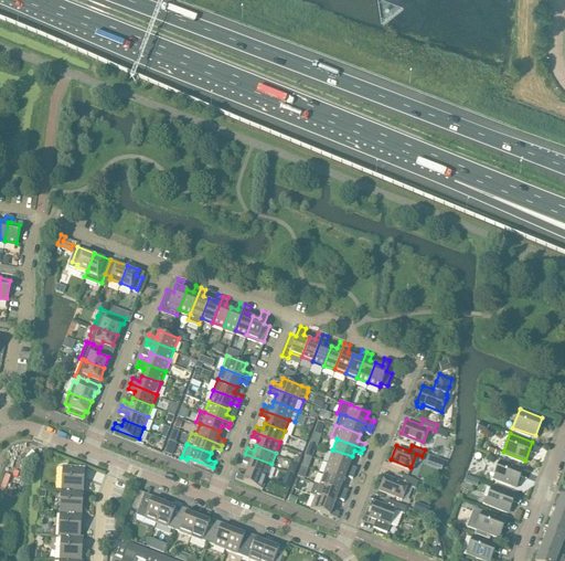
[(332,450),(328,461),(354,470),(356,465),(350,463),(352,456),(332,450)]
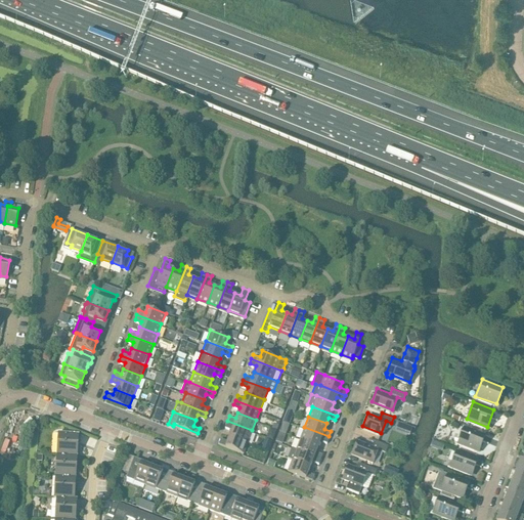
[(229,433),(248,440),(252,430),(227,421),(225,425),(231,428),(229,433)]
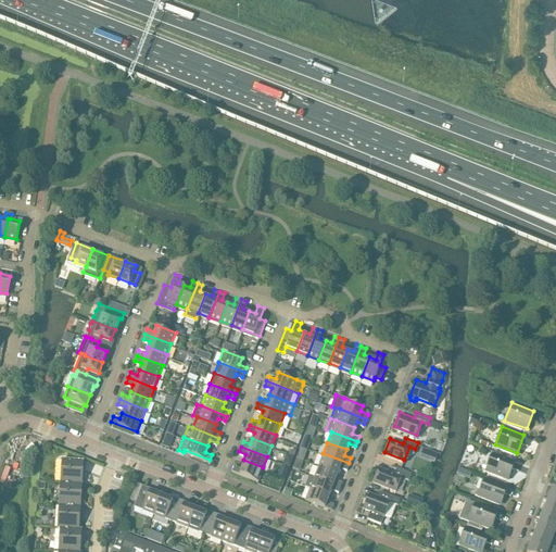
[(493,451),(485,468),(507,477),(515,459),(493,451)]
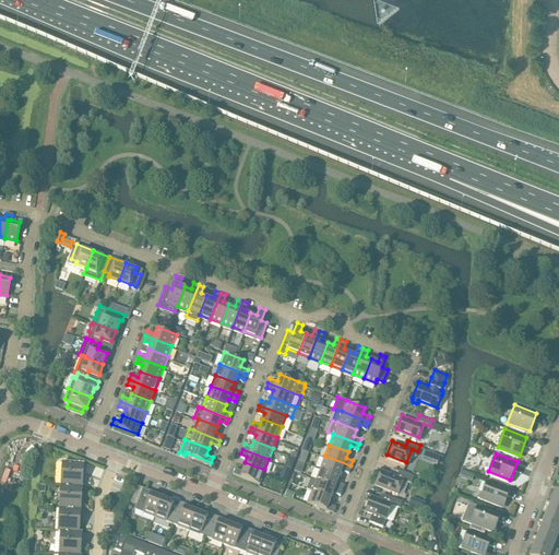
[(324,456),(320,467),(340,474),(342,468),(348,471),(351,465),(324,456)]
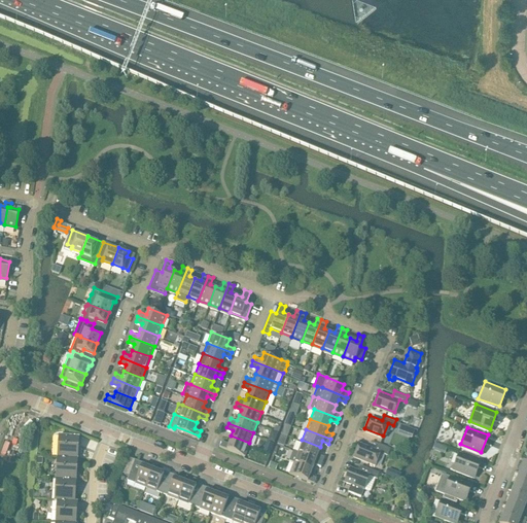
[(58,454),(77,455),(79,432),(59,431),(58,454)]
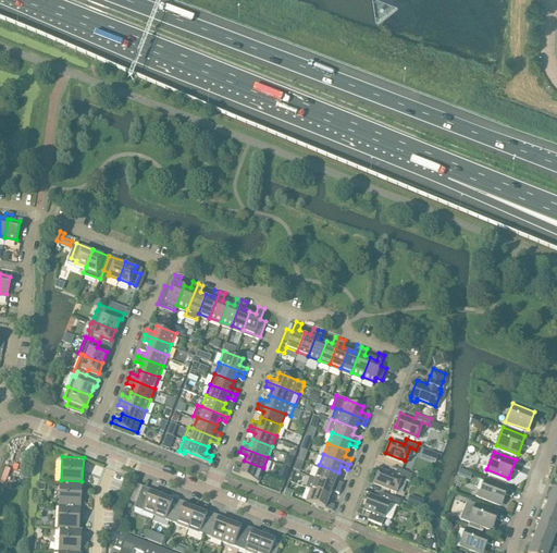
[(263,468),(244,461),(242,467),(235,464),(233,469),(259,480),(263,468)]
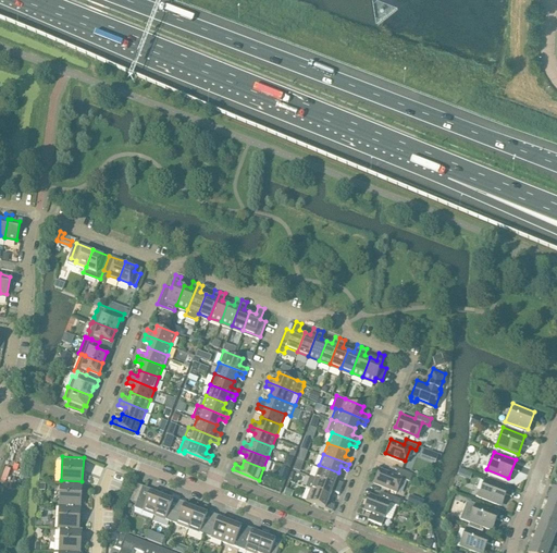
[(319,465),(314,476),(341,486),(343,480),(336,478),(338,472),(319,465)]
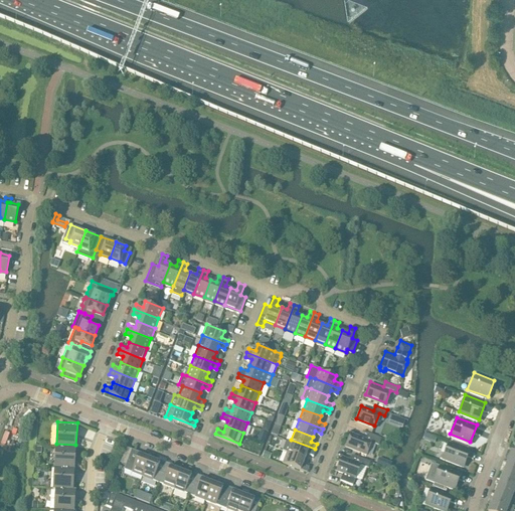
[(381,436),(368,431),(366,437),(351,432),(346,445),(366,453),(371,440),(379,443),(381,436)]
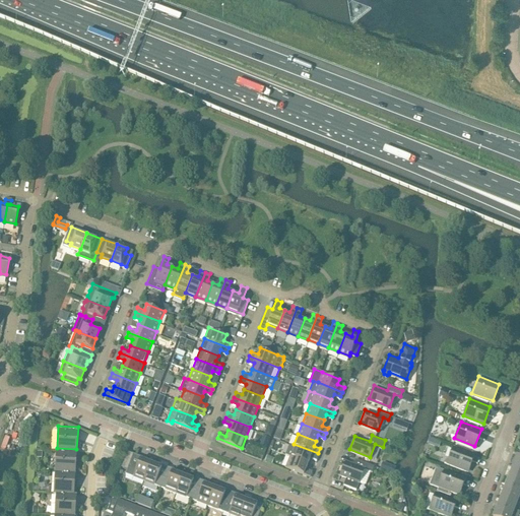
[(289,442),(285,452),(289,454),(308,461),(310,455),(316,458),(318,453),(294,444),(289,442)]
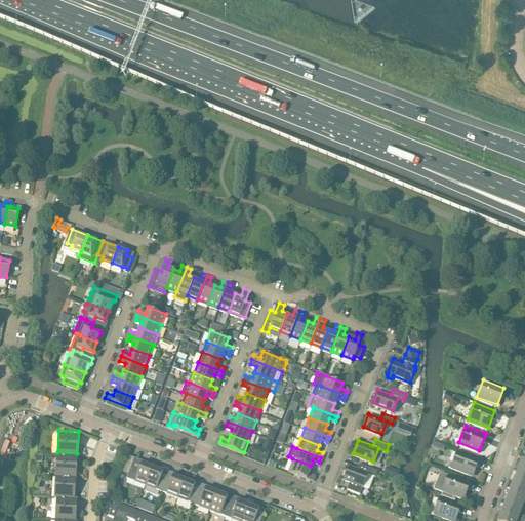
[(449,463),(448,465),(451,467),(472,474),(479,457),(458,449),(453,461),(451,461),(449,463)]
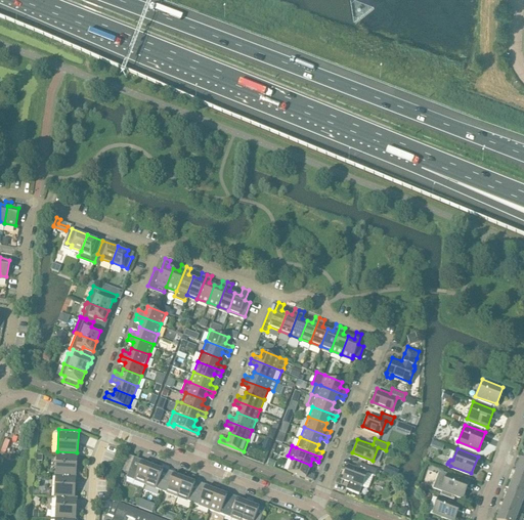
[(77,452),(57,451),(55,473),(76,474),(77,452)]
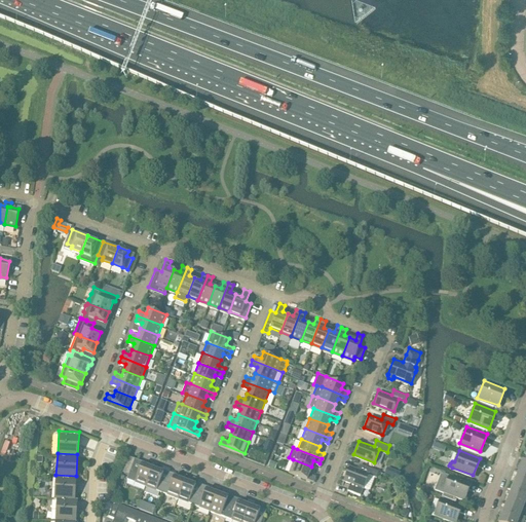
[(127,477),(145,484),(152,465),(143,461),(144,459),(135,456),(127,477)]
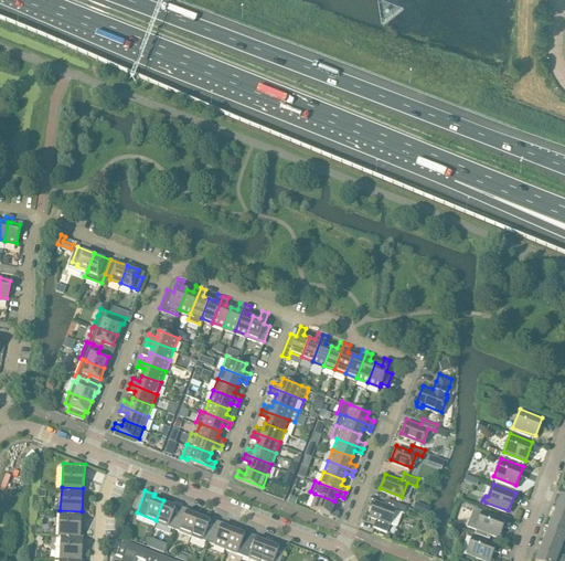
[(332,507),(334,501),(315,494),(310,505),(337,516),(339,509),(332,507)]
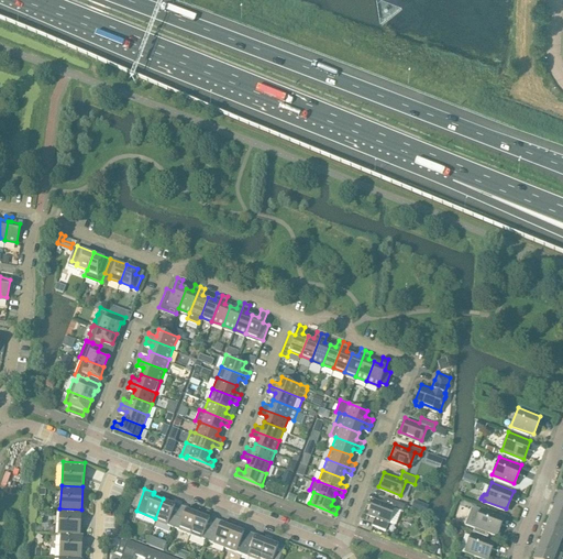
[(396,522),(401,508),(404,510),(406,503),(389,496),(386,503),(374,497),(366,517),(367,517),(368,513),(376,515),(373,523),(386,528),(389,521),(395,523),(396,522)]
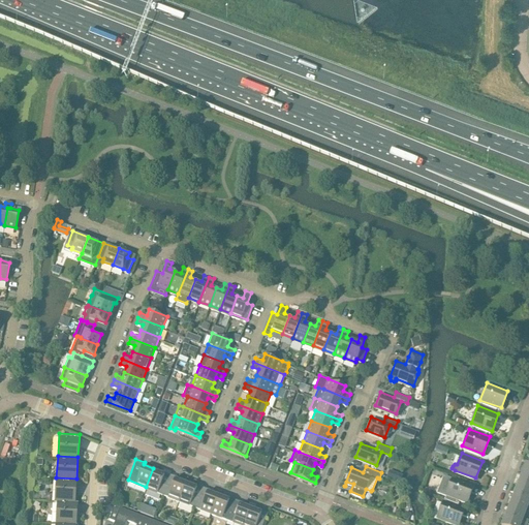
[(146,487),(162,493),(170,472),(164,470),(163,472),(153,468),(146,487)]
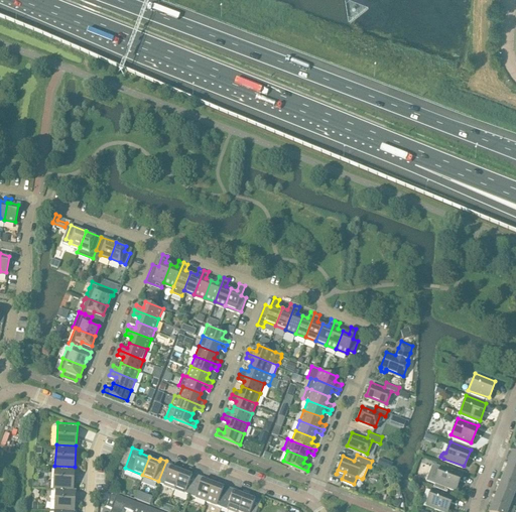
[(515,462),(509,460),(505,470),(515,474),(515,462)]
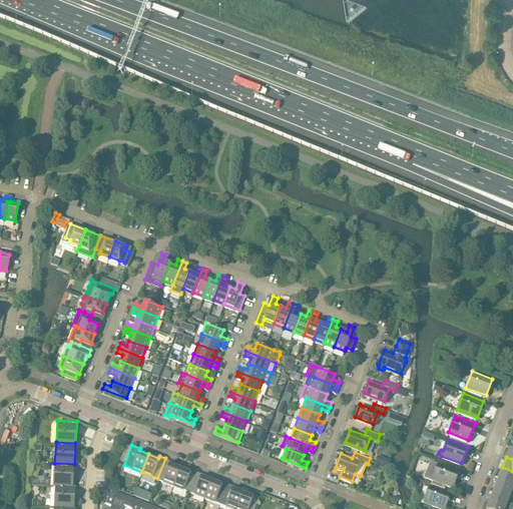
[(173,484),(180,466),(170,462),(171,460),(165,458),(157,478),(173,484)]
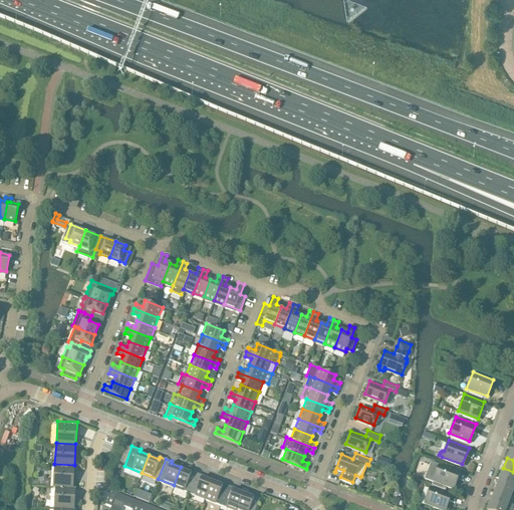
[(433,480),(432,482),(445,488),(446,486),(444,485),(444,483),(454,487),(460,470),(440,462),(440,463),(433,460),(432,463),(430,462),(425,477),(433,480)]
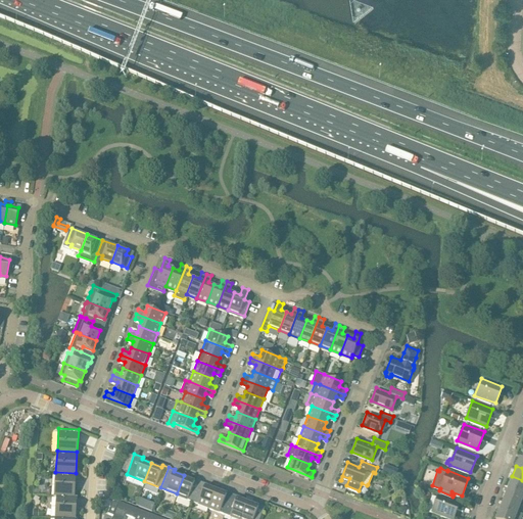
[(75,493),(76,473),(55,472),(54,494),(56,494),(56,493),(75,494),(75,493)]
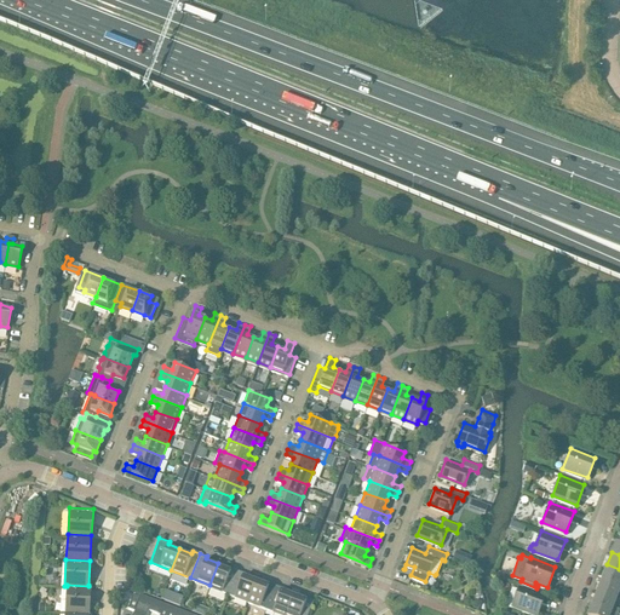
[(228,592),(237,568),(230,565),(229,568),(218,563),(210,585),(228,592)]
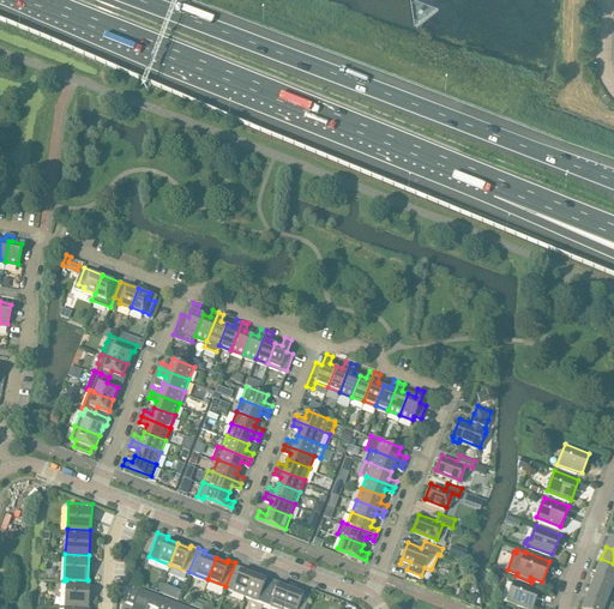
[(613,564),(601,559),(596,571),(613,578),(613,564)]
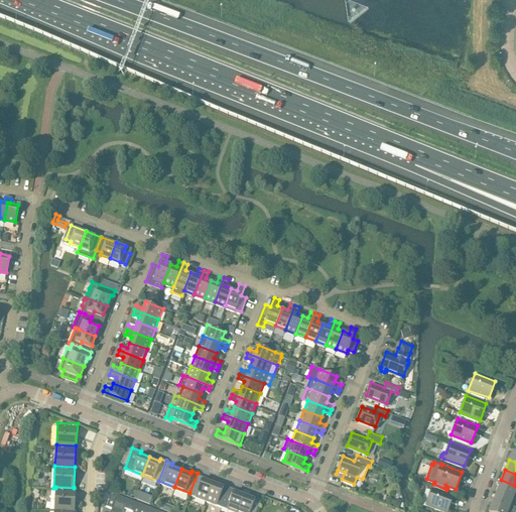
[(206,499),(213,481),(204,478),(204,476),(198,473),(189,493),(206,499)]
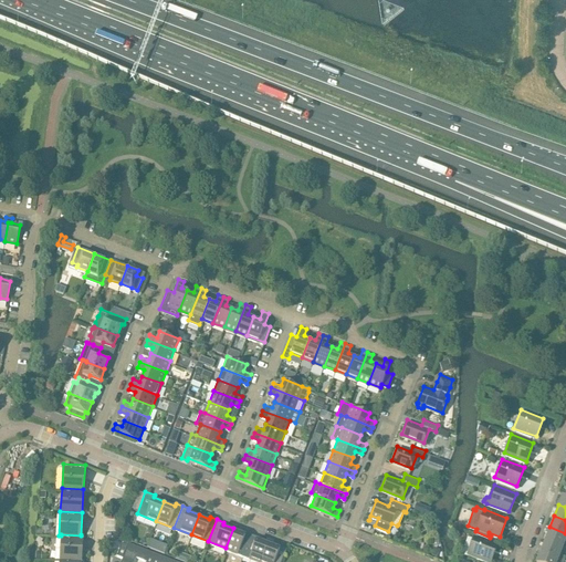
[(565,533),(549,527),(545,538),(563,544),(565,538),(565,533)]
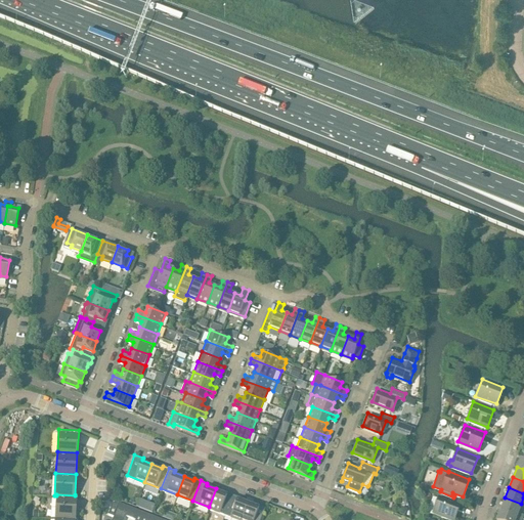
[(225,513),(232,492),(226,490),(226,492),(216,488),(209,507),(225,513)]
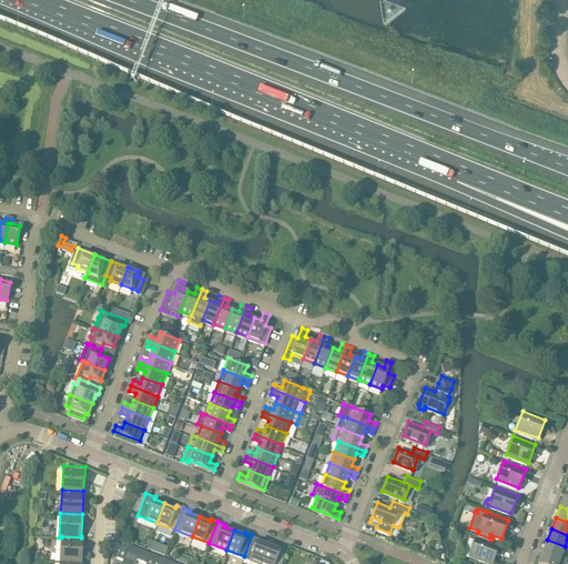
[(261,563),(269,543),(259,540),(260,537),(252,534),(244,556),(261,563)]
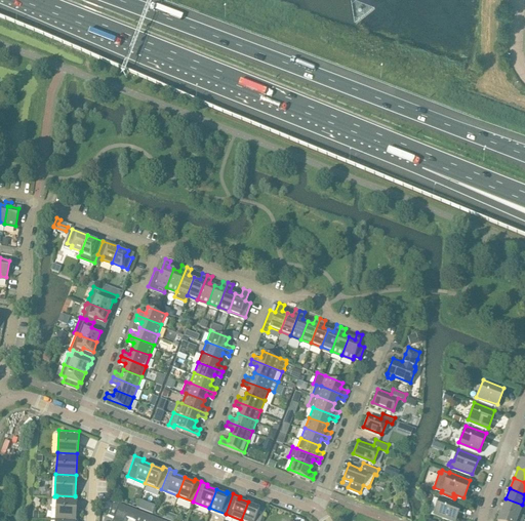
[(77,496),(75,495),(75,496),(56,495),(56,496),(55,517),(76,518),(77,496)]
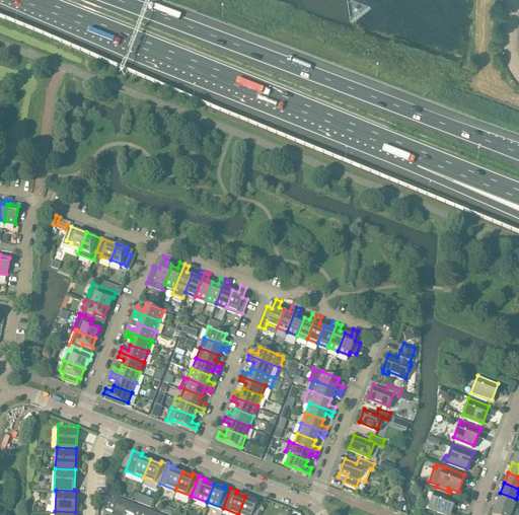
[(435,490),(429,506),(449,514),(455,497),(435,490)]
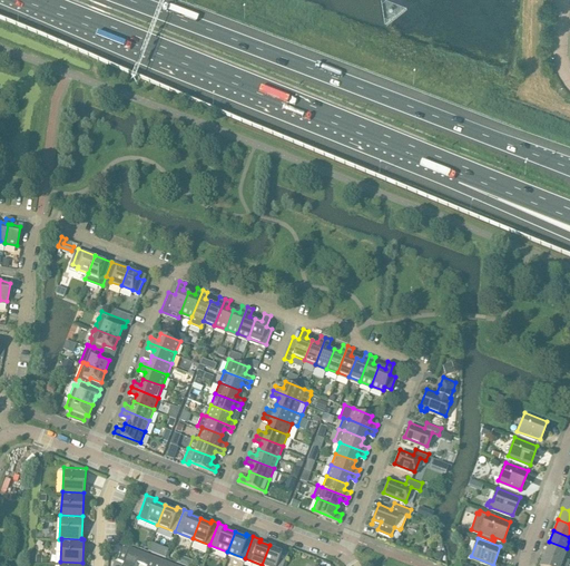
[(549,542),(544,553),(568,563),(569,558),(563,556),(567,548),(549,542)]
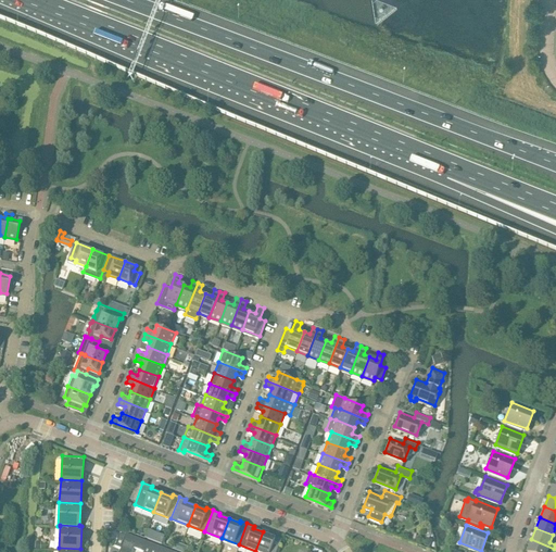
[(130,551),(134,546),(143,549),(148,539),(126,531),(125,534),(119,531),(115,543),(121,546),(117,551),(130,551)]
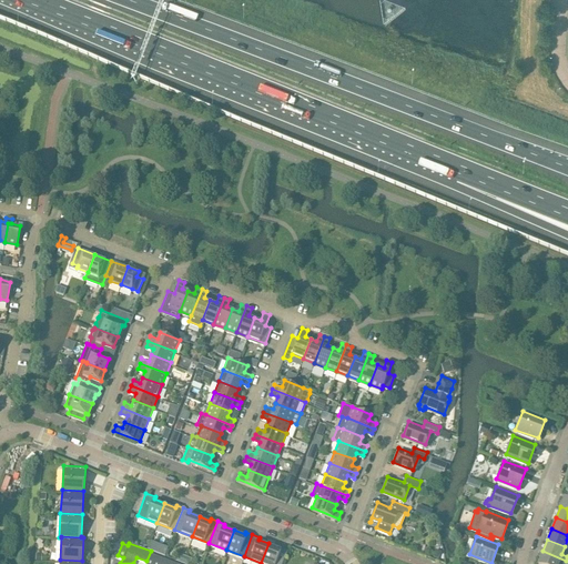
[(269,543),(261,563),(264,563),(281,563),(287,549),(281,545),(280,547),(269,543)]
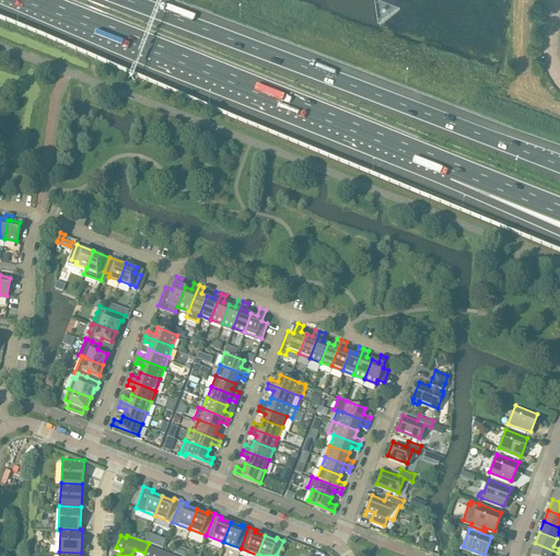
[(167,555),(170,552),(149,543),(144,553),(143,555),(167,555)]
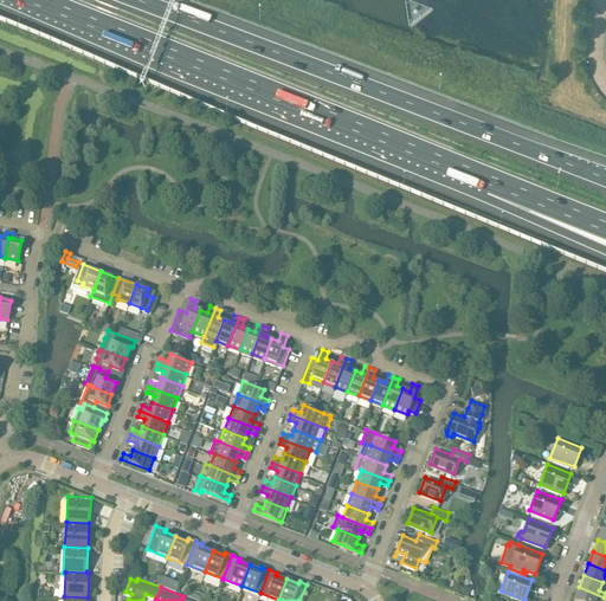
[(603,600),(604,598),(579,587),(574,600),(578,600),(594,600),(595,599),(600,600),(603,600)]
